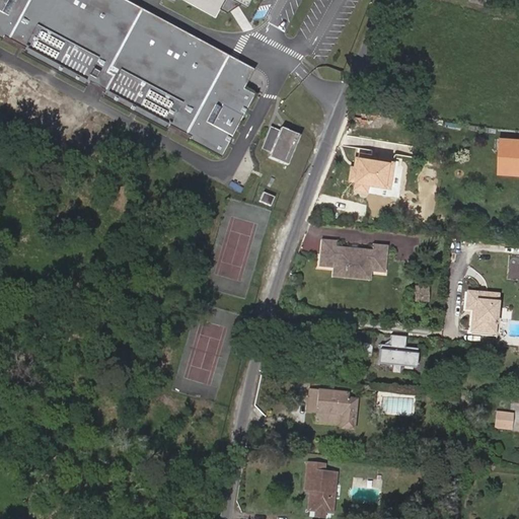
[(234,67),(224,62),(225,60),(138,14),(139,6),(130,2),(127,8),(112,0),(0,0),(0,39),(3,40),(4,36),(25,48),(22,53),(87,87),(90,82),(105,90),(102,95),(167,130),(170,125),(191,136),(190,139),(222,156),(255,93),(244,87),(235,82),(238,75),(242,77),(249,65),(238,59),(234,67)]
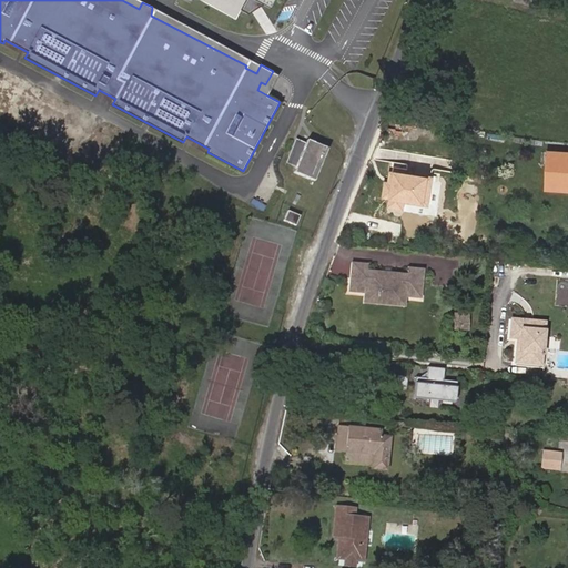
[(205,0),(236,17),(241,9),(246,12),(252,0),(257,0),(271,7),(273,0),(205,0)]
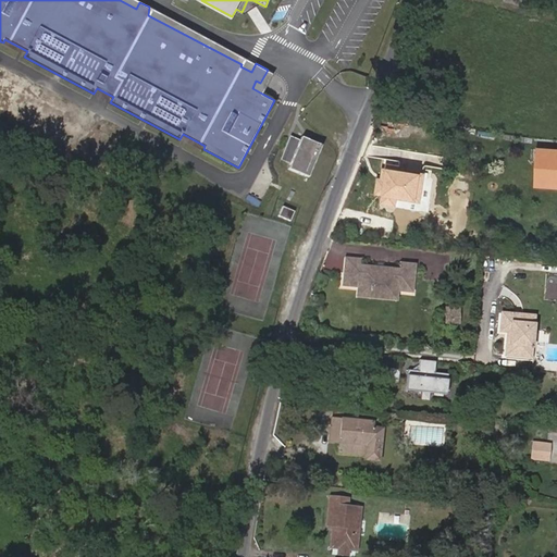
[(256,63),(149,7),(148,15),(242,64),(240,66),(251,72),(256,63)]
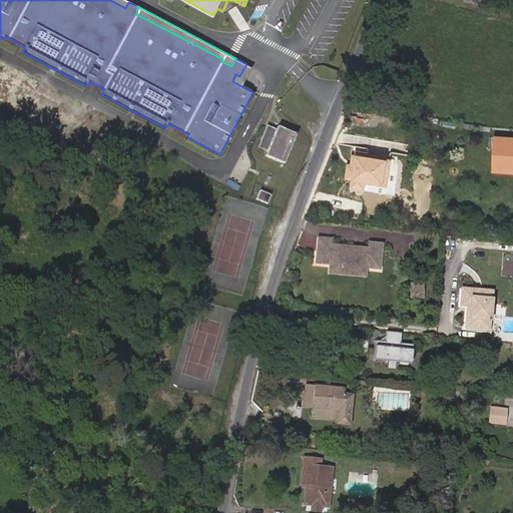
[(245,79),(251,67),(246,64),(239,76),(235,74),(232,81),(241,86),(245,79)]
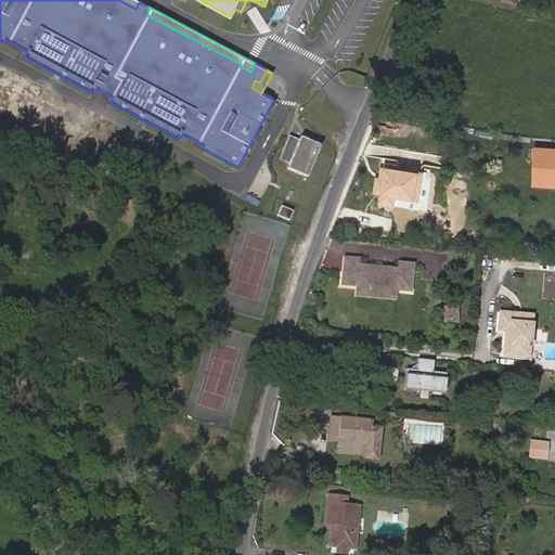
[(308,177),(321,144),(300,137),(298,142),(291,139),(289,141),(292,142),(285,156),(283,156),(282,158),(291,162),(287,168),(308,177)]
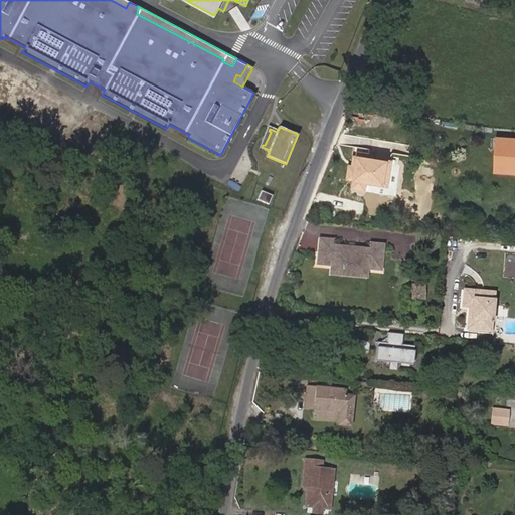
[(514,140),(500,139),(497,172),(514,173),(514,140)]
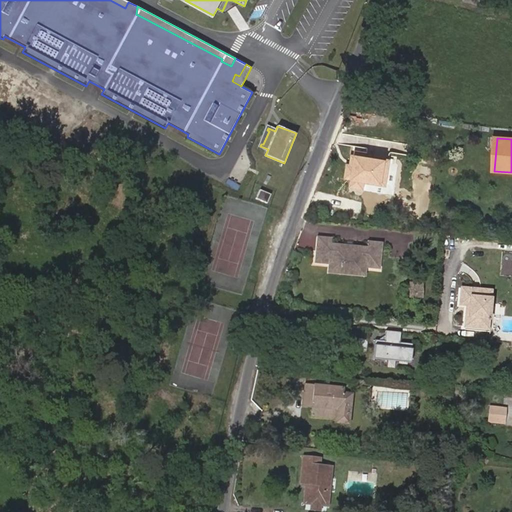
[(388,185),(391,158),(351,153),(346,186),(365,189),(366,181),(388,185)]
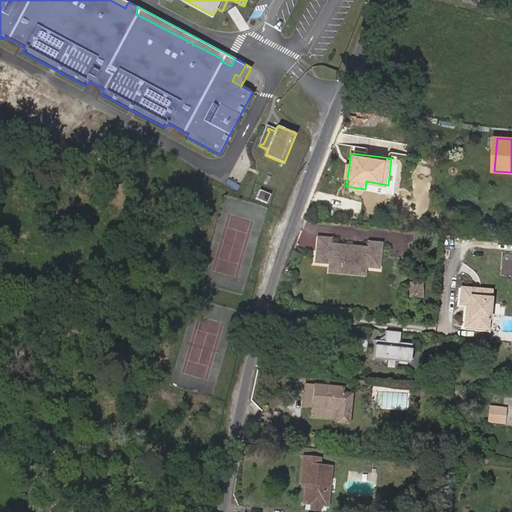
[(267,204),(271,194),(260,190),(256,199),(267,204)]
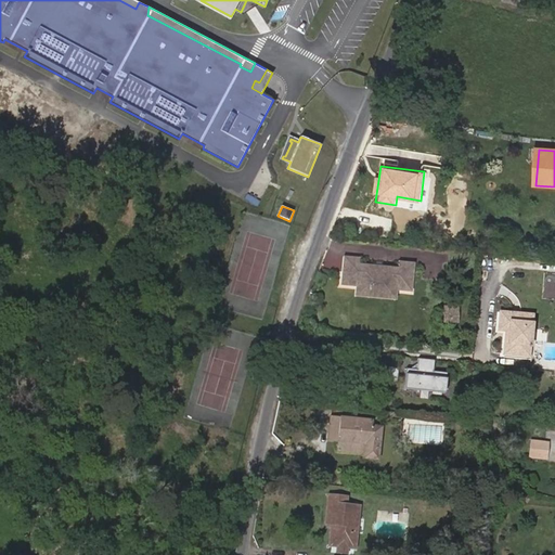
[(412,292),(415,262),(399,261),(399,267),(360,263),(360,257),(345,256),(343,285),(357,286),(398,289),(412,292)]
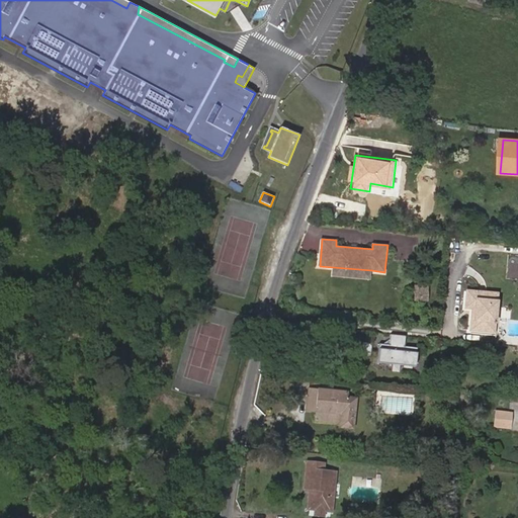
[(370,279),(371,270),(333,267),(333,276),(370,279)]
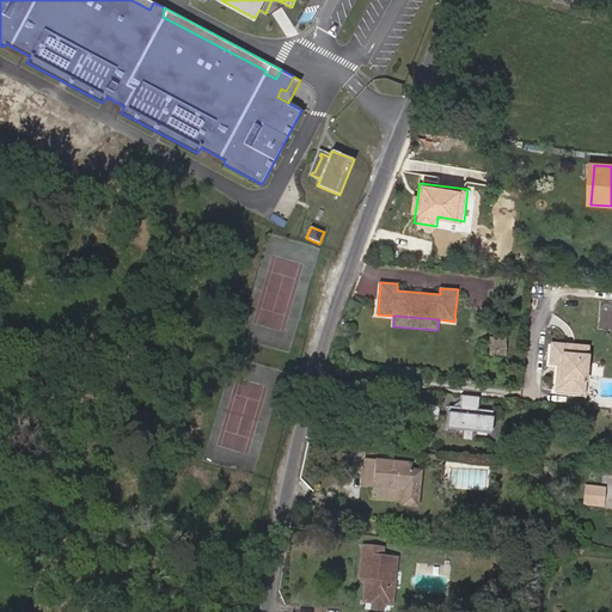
[(502,353),(503,340),(491,340),(491,352),(502,353)]
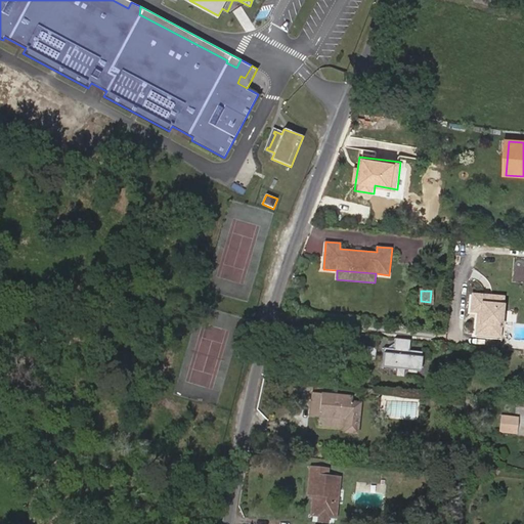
[(501,297),(472,295),(471,310),(477,311),(480,311),(479,316),(477,316),(476,334),(498,335),(501,297)]
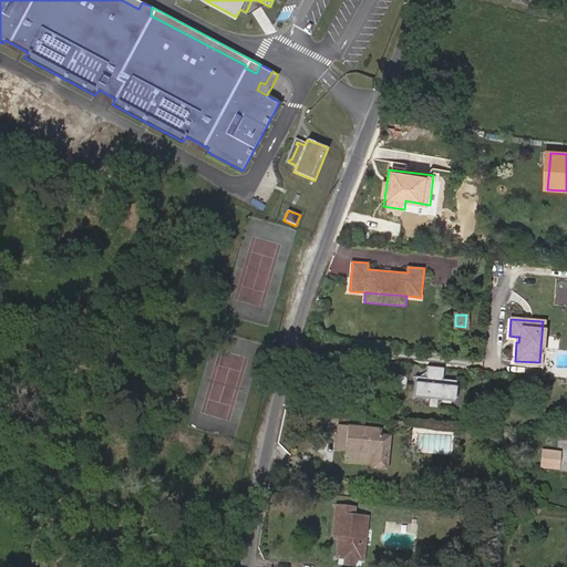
[(456,402),(459,381),(444,380),(445,368),(429,367),(428,378),(418,377),(415,398),(456,402)]
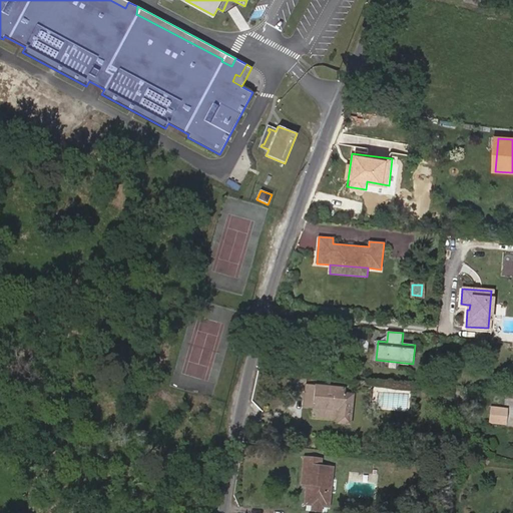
[(369,353),(370,340),(360,339),(359,352),(369,353)]
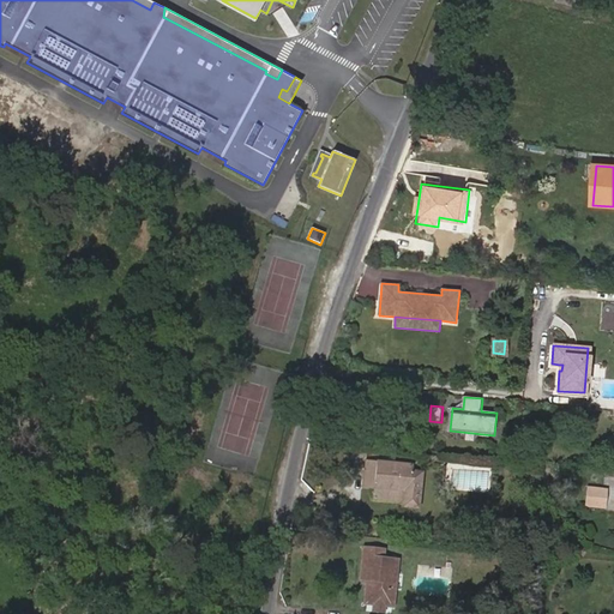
[(404,491),(403,503),(403,507),(419,509),(422,473),(410,471),(411,467),(367,462),(365,487),(374,488),(404,491)]
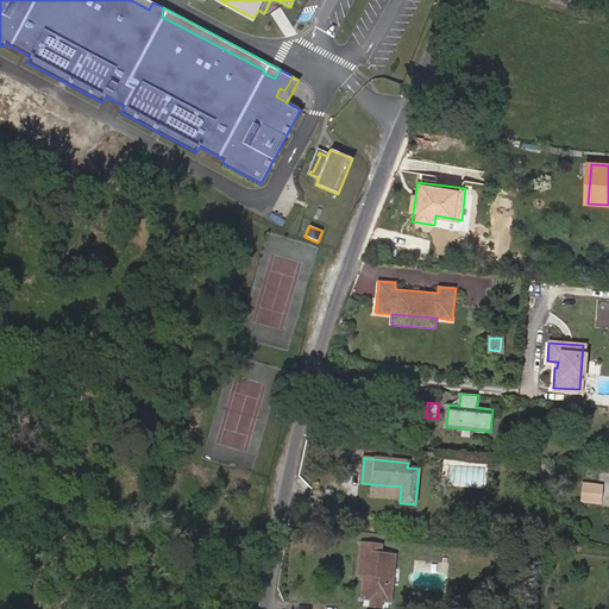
[(508,472),(509,463),(501,462),(500,472),(508,472)]
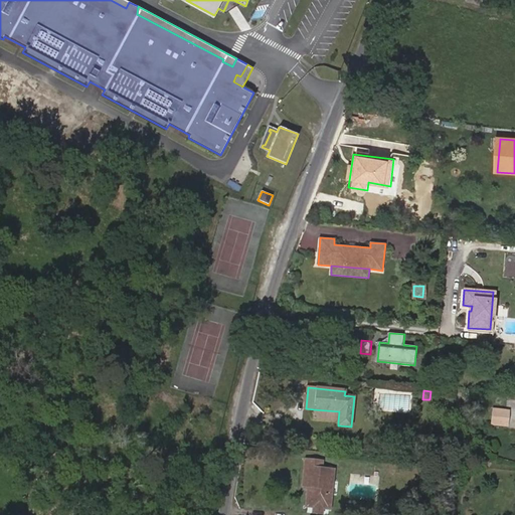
[(313,419),(338,421),(339,411),(314,409),(313,419)]
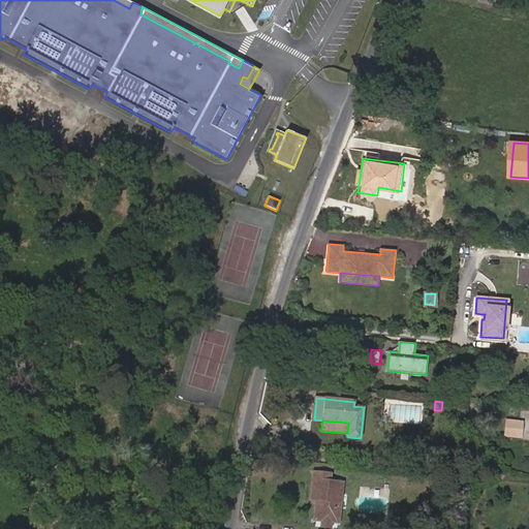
[(521,438),(522,422),(506,421),(505,436),(521,438)]
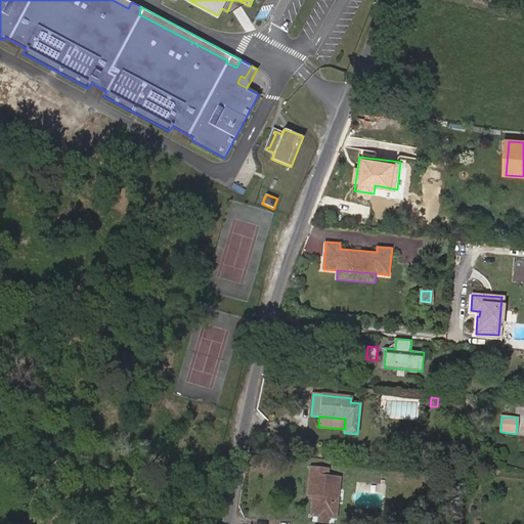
[(311,515),(319,516),(329,517),(336,518),(340,478),(328,477),(320,477),(321,469),(311,468),(308,495),(313,496),(319,497),(319,503),(312,501),(311,515)]
